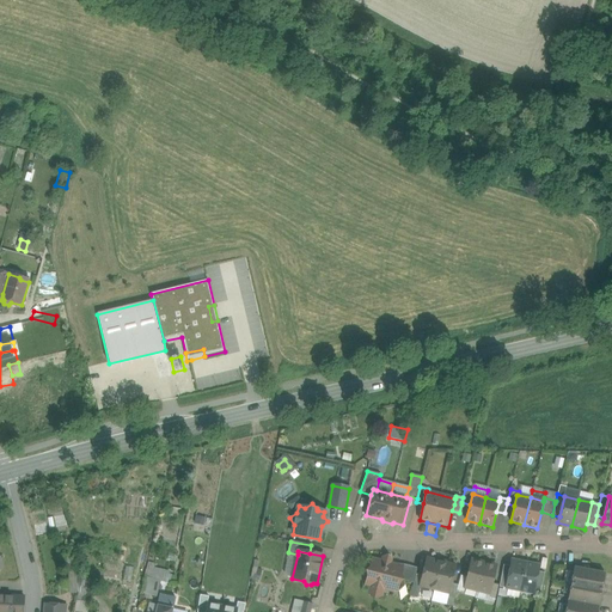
[(441,562),(427,558),(422,576),(420,587),(421,587),(434,591),(441,562)]
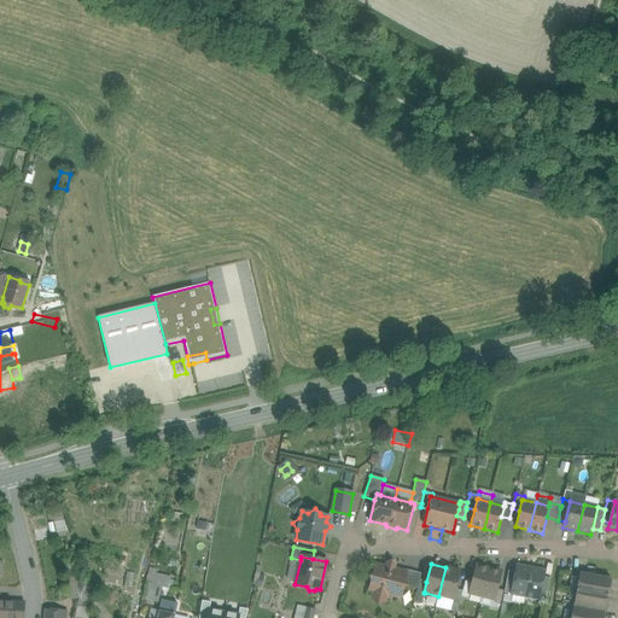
[(386,569),(375,565),(369,590),(374,592),(373,596),(385,599),(386,594),(395,596),(397,588),(402,588),(403,586),(406,573),(402,572),(392,570),(394,567),(388,566),(386,569)]
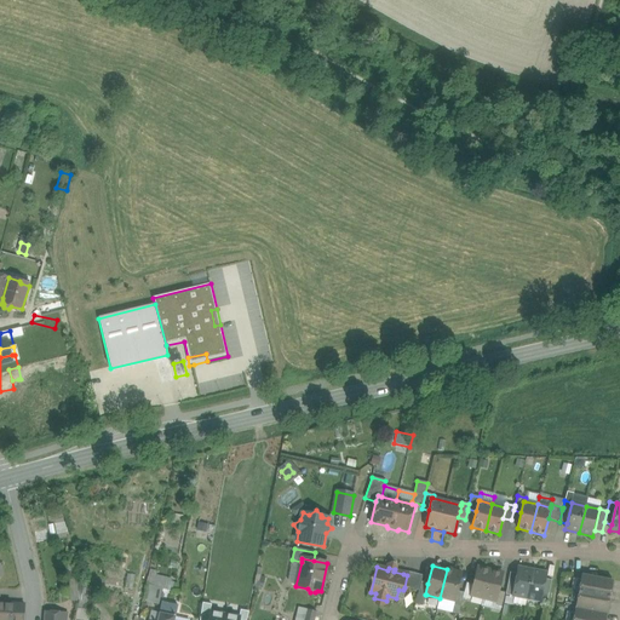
[(474,585),(471,596),(483,598),(491,570),(478,567),(474,585)]
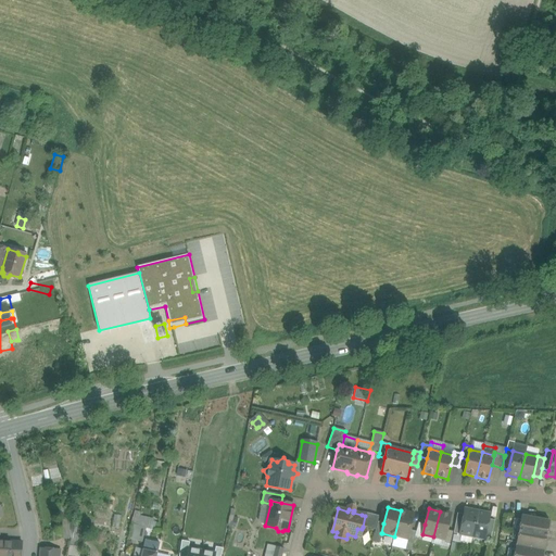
[(477,512),(465,509),(464,515),(459,534),(472,538),(477,512)]
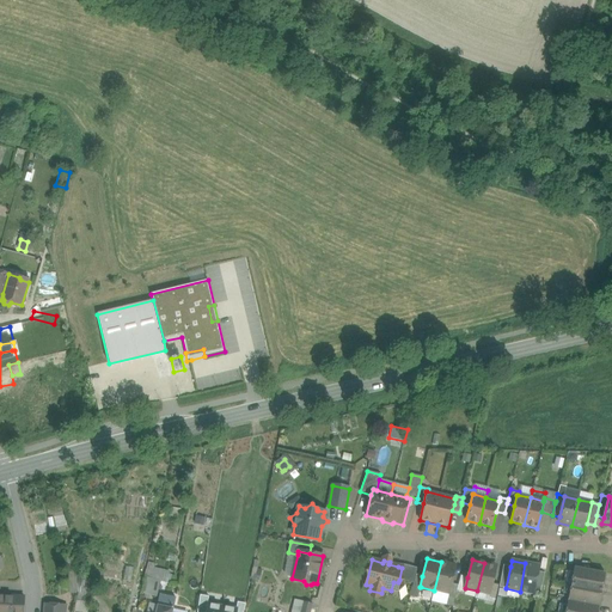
[(456,565),(441,562),(434,591),(448,593),(448,594),(451,583),(456,565)]
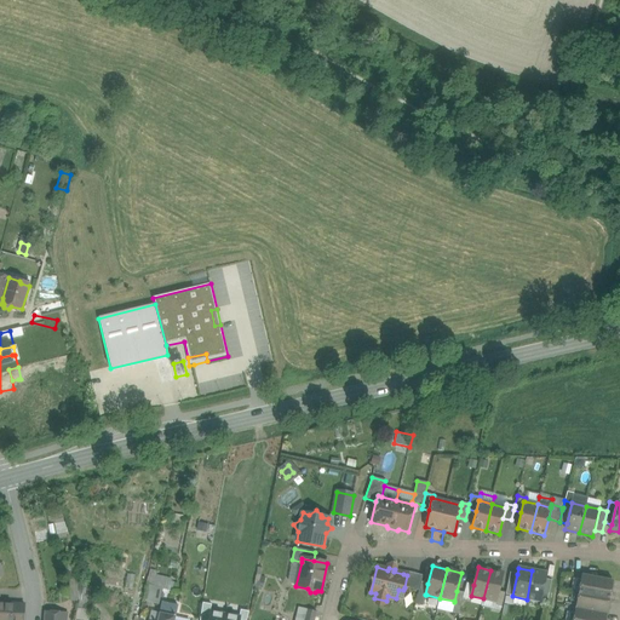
[(503,573),(491,570),(483,598),(495,602),(498,591),(503,573)]
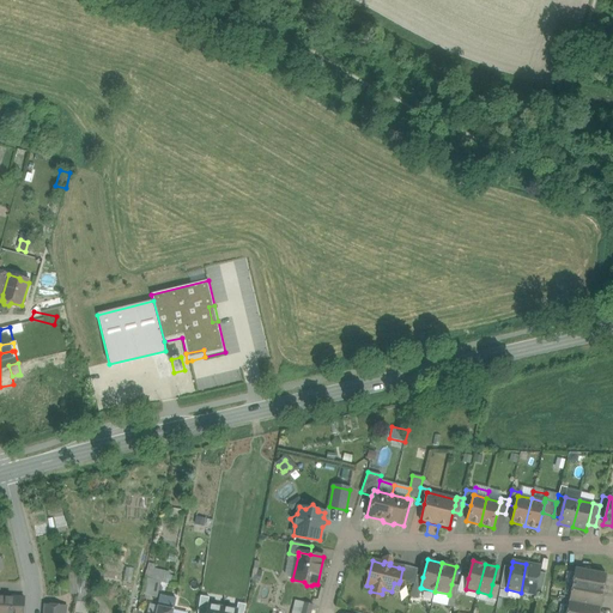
[(540,566),(526,564),(521,593),(534,595),(539,572),(540,566)]
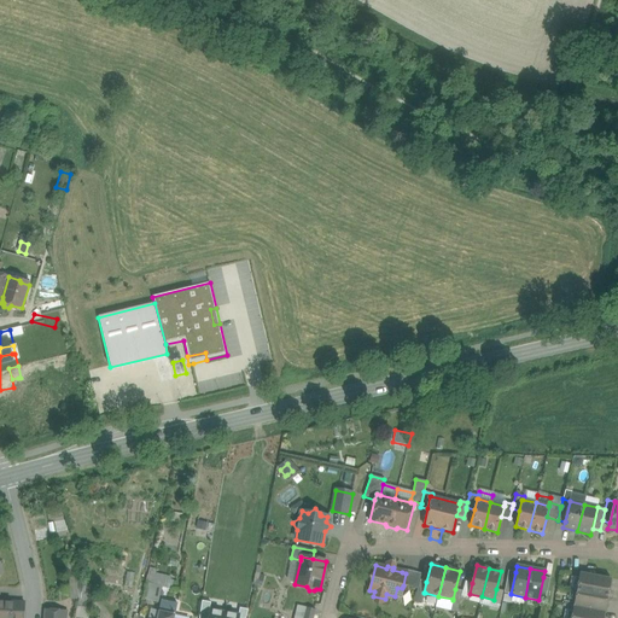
[(421,573),(403,570),(402,572),(406,573),(403,586),(418,589),(420,581),(421,573)]
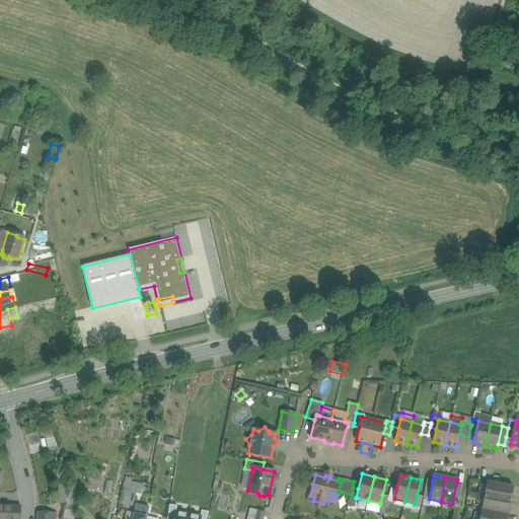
[(433,480),(427,479),(424,498),(429,499),(433,480)]
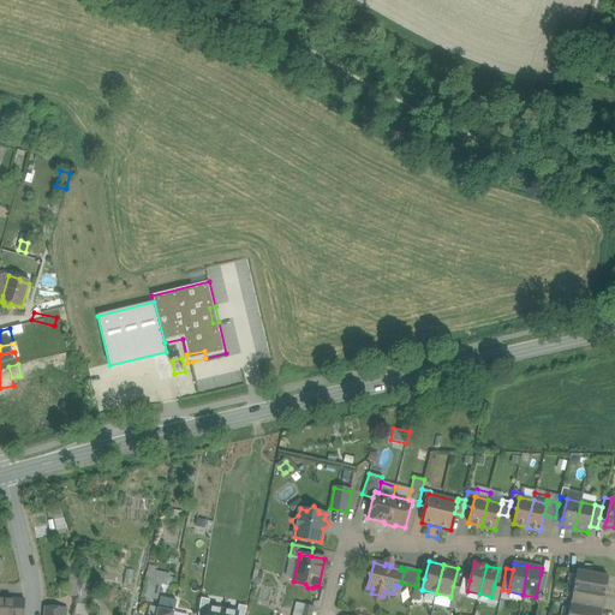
[(608,575),(577,571),(571,603),(602,609),(608,575)]
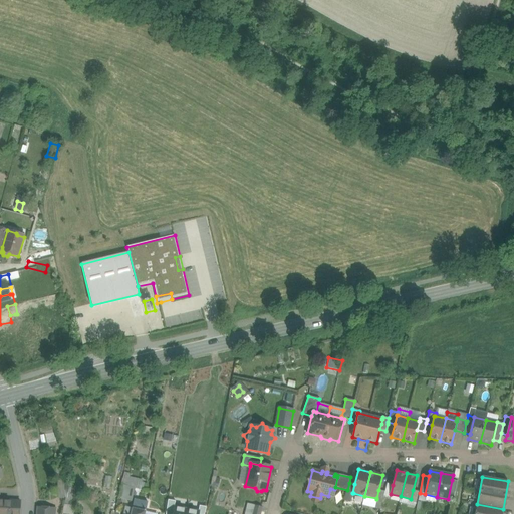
[(142,484),(122,479),(121,485),(141,489),(142,484)]
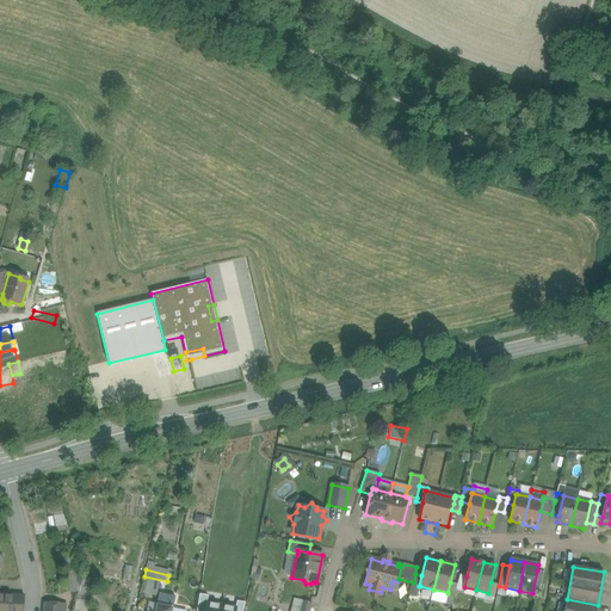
[(544,572),(537,571),(532,593),(539,594),(544,572)]
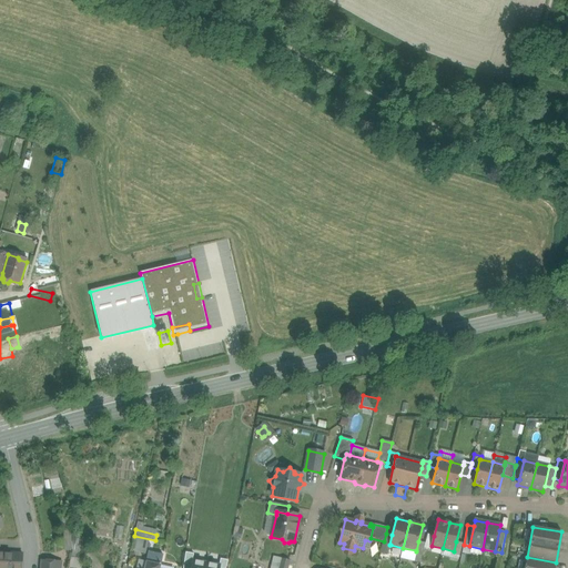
[(392,535),(386,534),(384,541),(381,554),(387,556),(391,545),(389,545),(392,535)]
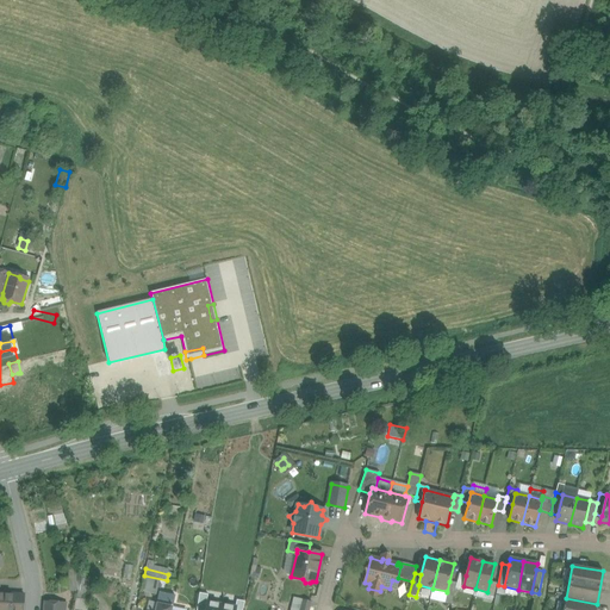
[(466,576),(459,574),(456,584),(455,589),(462,591),(464,586),(466,576)]
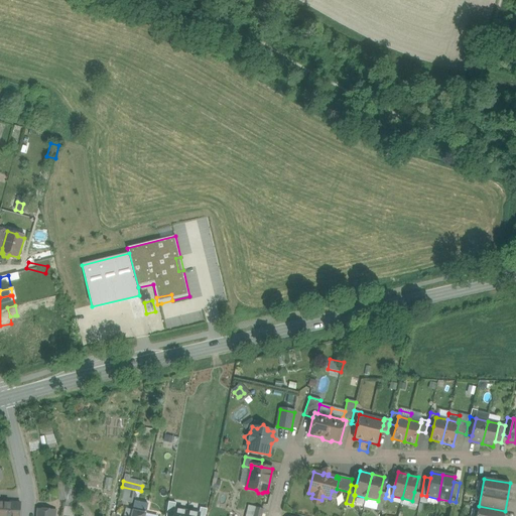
[(386,494),(380,492),(378,501),(378,500),(376,510),(382,512),(385,498),(386,494)]
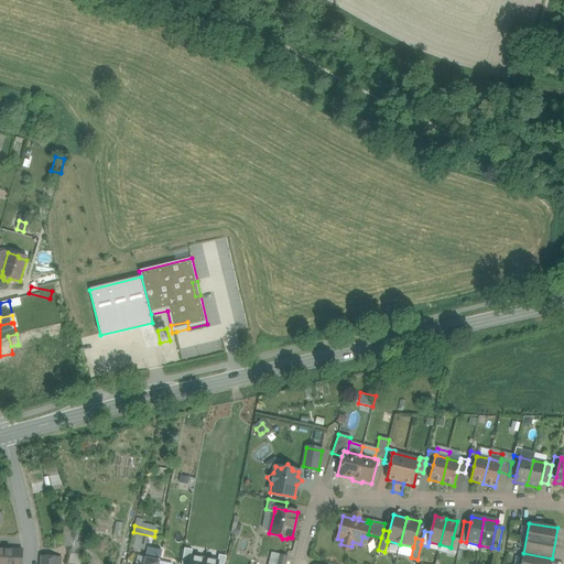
[(459,540),(453,538),(451,548),(449,551),(456,552),(459,540)]
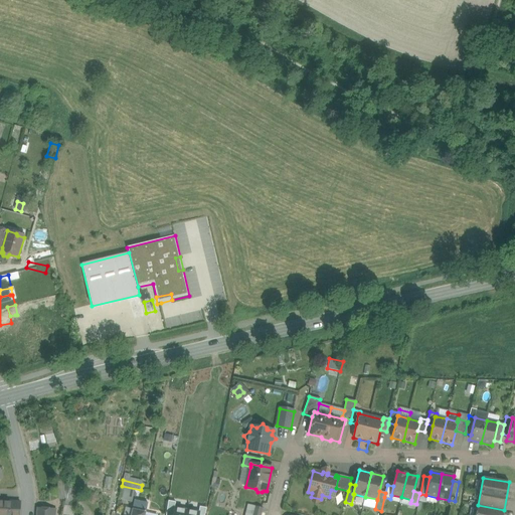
[(74,493),(65,492),(65,499),(65,501),(64,506),(75,507),(76,501),(73,500),(74,493)]
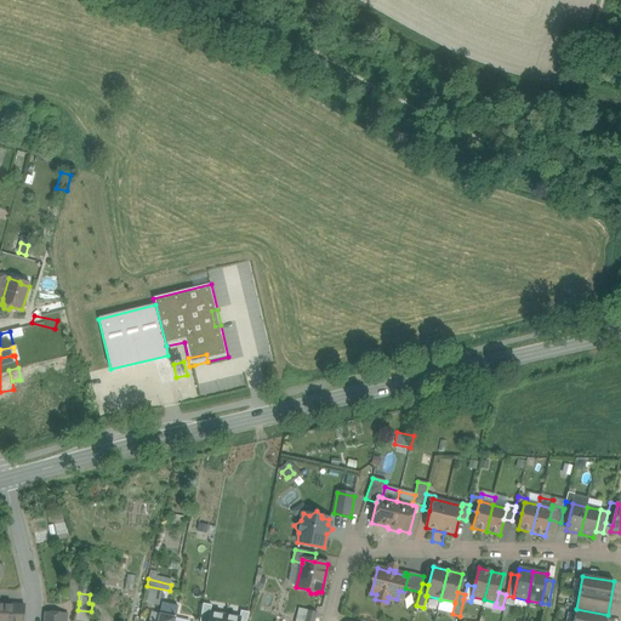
[(453,614),(455,602),(440,599),(438,610),(453,614)]
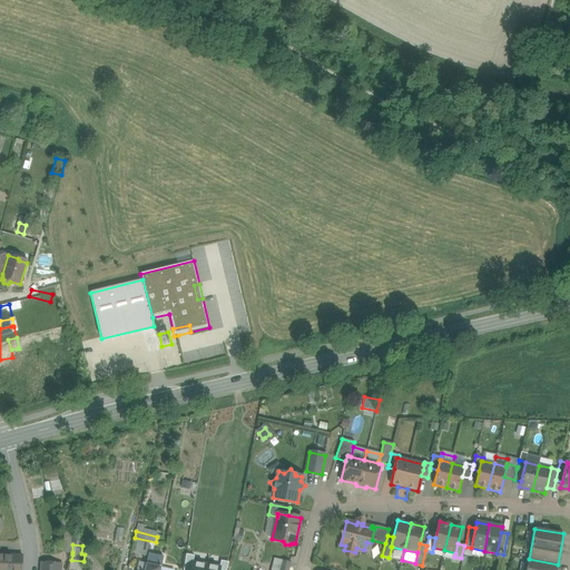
[(21,569),(22,557),(0,554),(0,569),(21,569)]
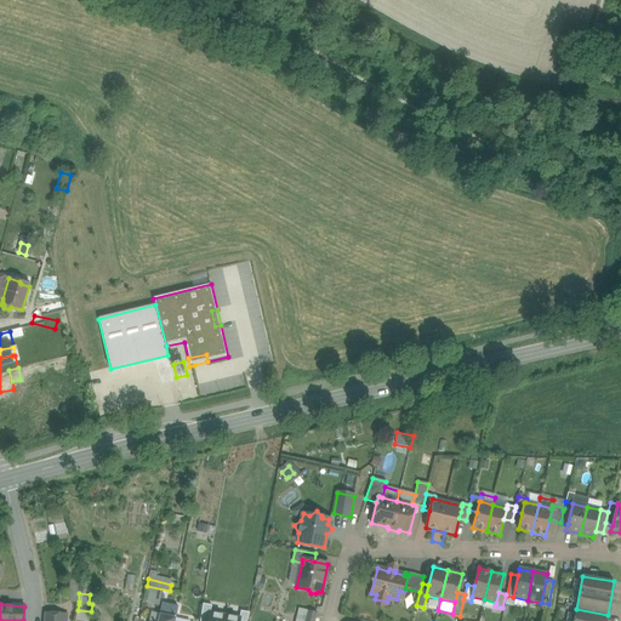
[(605,620),(608,615),(576,609),(573,620),(605,620)]
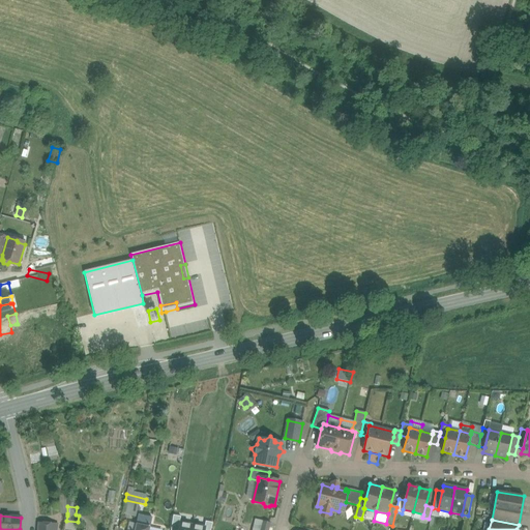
[(78,522),(66,521),(64,529),(76,529),(78,522)]
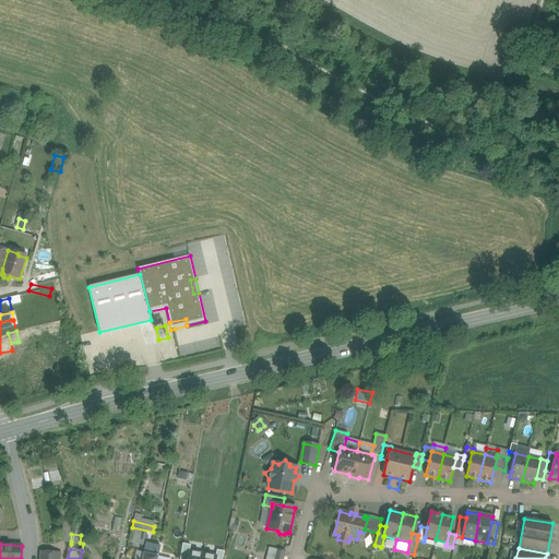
[(275,558),(278,551),(270,549),(266,558),(275,558)]
